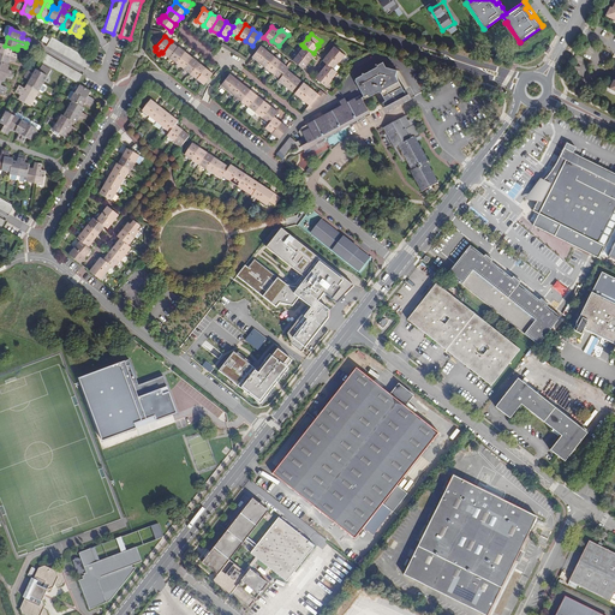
[(91,60),(52,37),(47,46),(87,69),(91,60)]
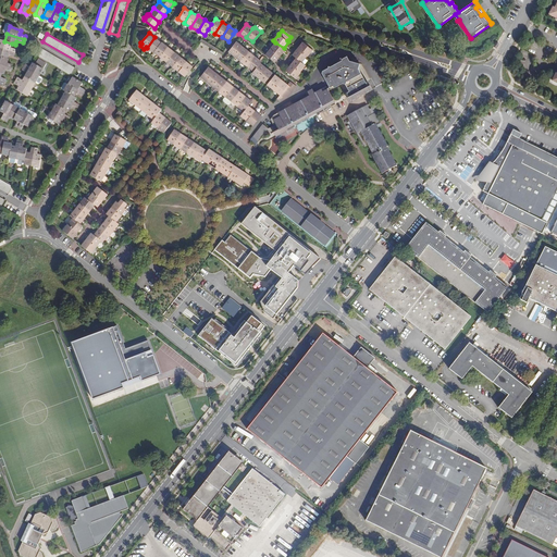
[(153,52),(161,42),(155,37),(147,48),(152,52),(153,52)]
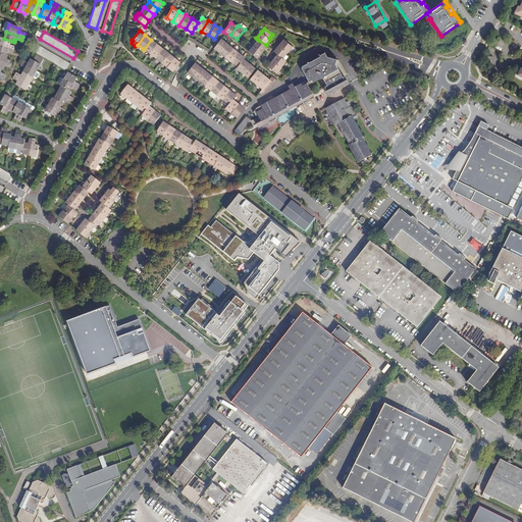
[(11,41),(4,39),(0,38),(0,45),(13,49),(14,47),(9,45),(11,41)]
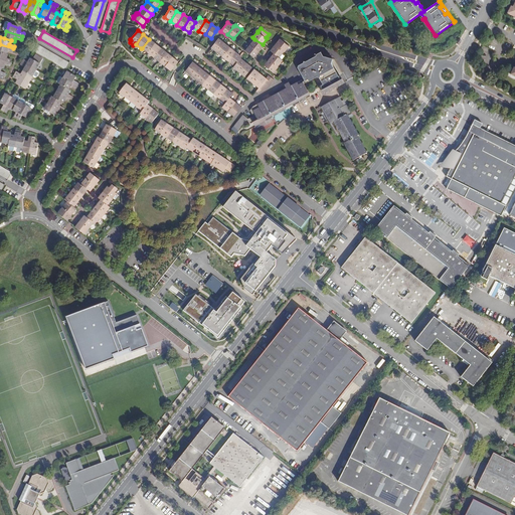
[(148,52),(155,43),(150,38),(149,39),(142,48),(148,52)]
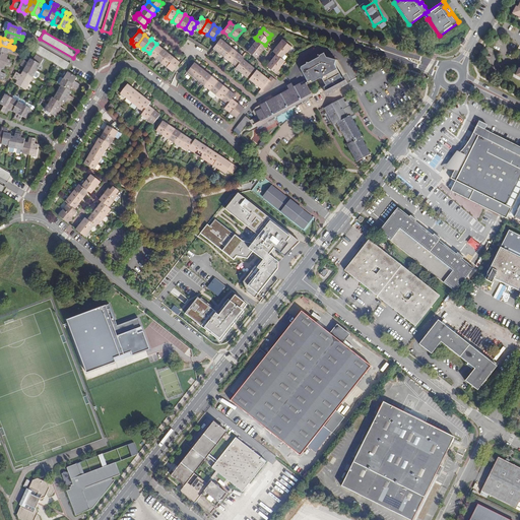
[(218,53),(226,44),(220,39),(213,48),(218,53)]
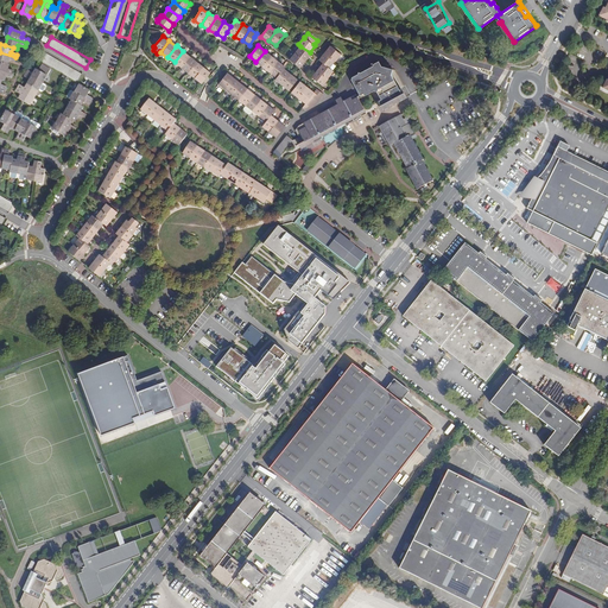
[(330,45),(324,52),(335,61),(336,62),(341,55),(330,45)]
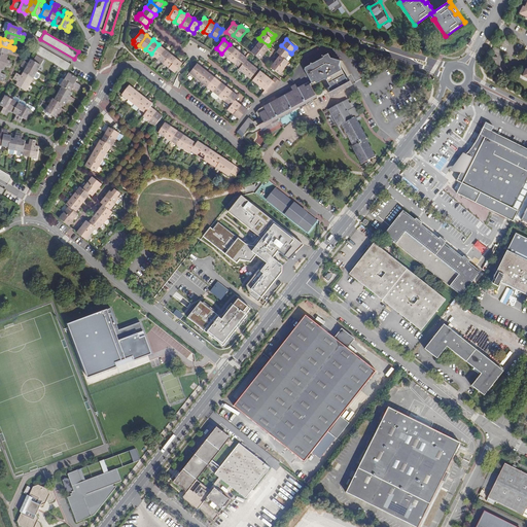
[(255,45),(265,53),(270,46),(269,45),(260,40),(255,45)]
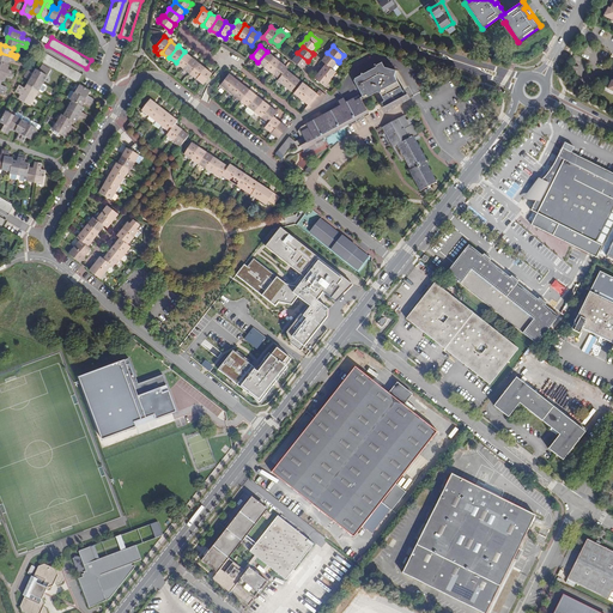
[(83,76),(43,52),(38,60),(78,83),(83,76)]
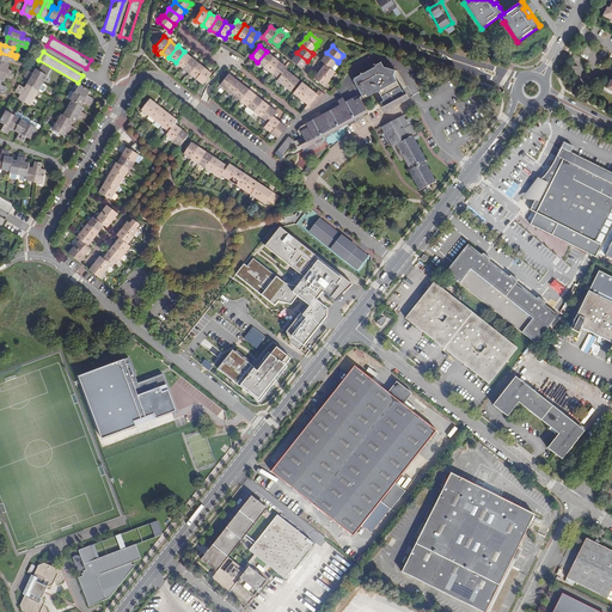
[(183,68),(191,56),(184,51),(176,62),(183,68)]
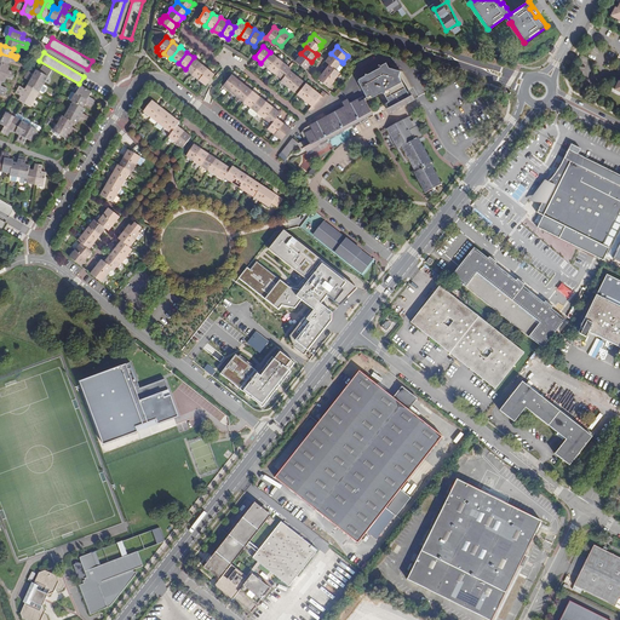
[(268,68),(277,57),(270,52),(260,63),(268,68)]
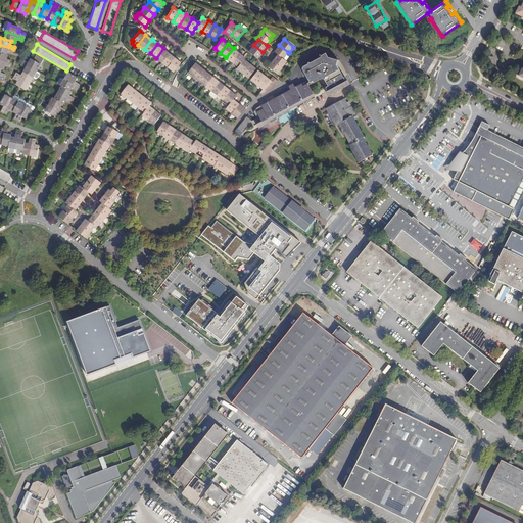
[(13,49),(0,45),(0,52),(6,55),(7,51),(12,53),(13,49)]
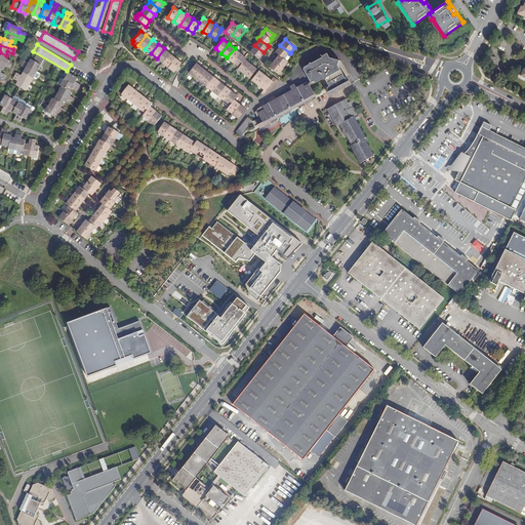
[(259,58),(264,52),(254,45),(250,51),(259,58)]
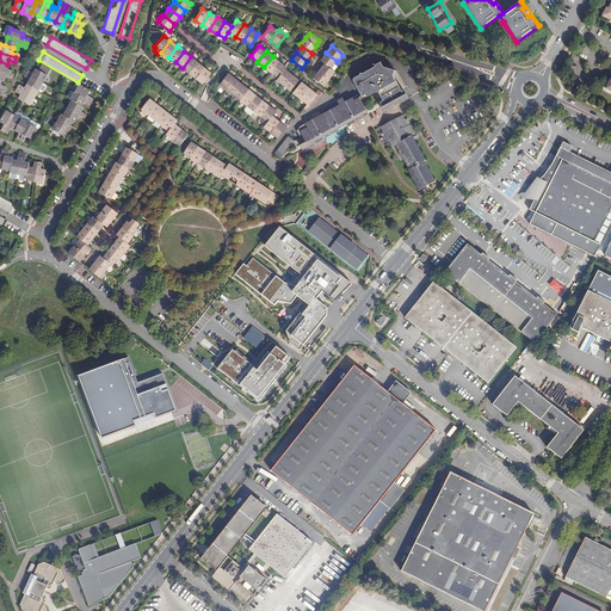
[(320,60),(325,63),(334,71),(338,67),(334,63),(337,61),(326,53),(320,60)]
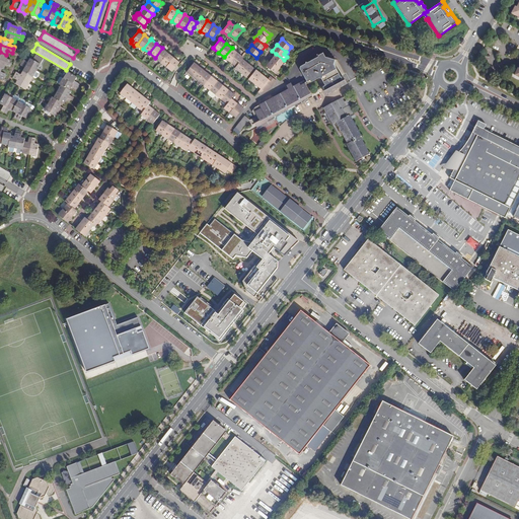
[(160,62),(168,53),(162,48),(155,58),(160,62)]
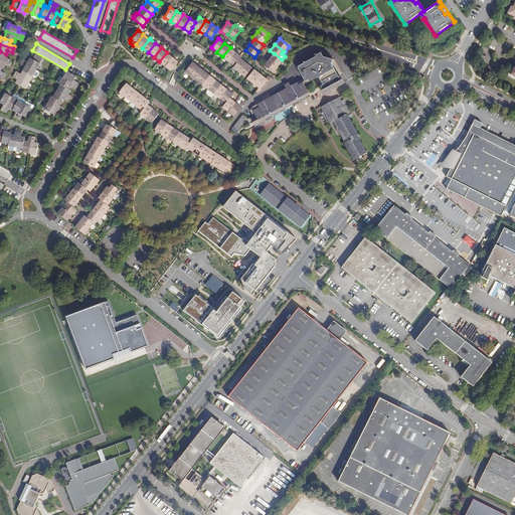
[(228,61),(236,51),(230,47),(222,56),(228,61)]
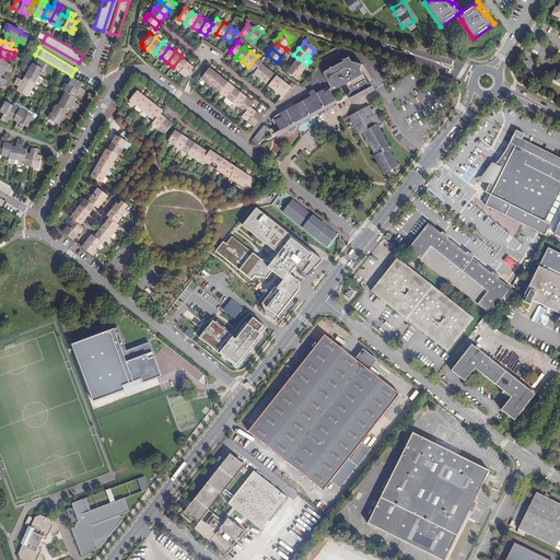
[(7,59),(0,56),(0,65),(10,68),(11,65),(7,63),(9,59),(7,59)]
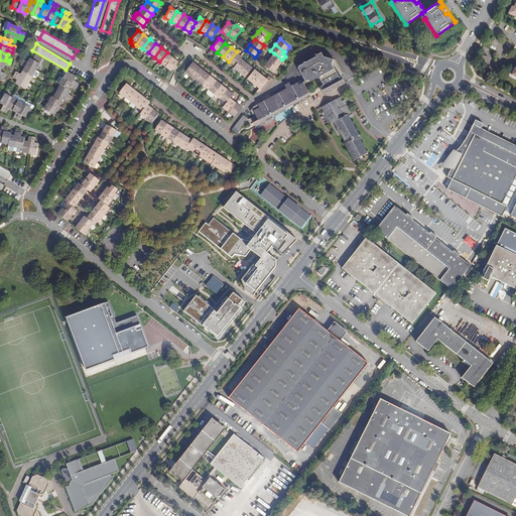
[(235,66),(241,57),(243,56),(237,51),(229,61),(235,66)]
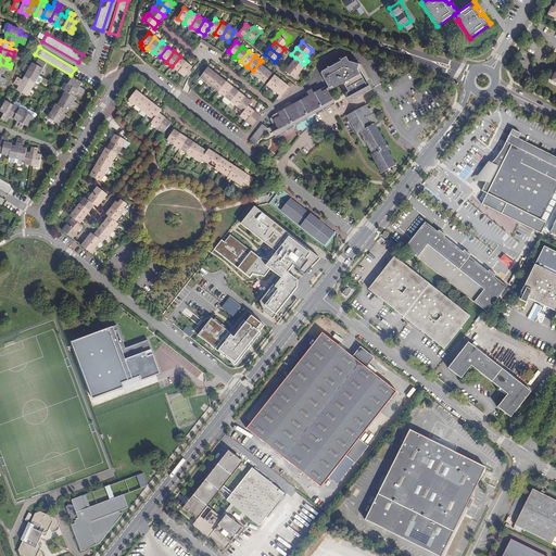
[(178,72),(187,62),(180,57),(172,66),(178,72)]
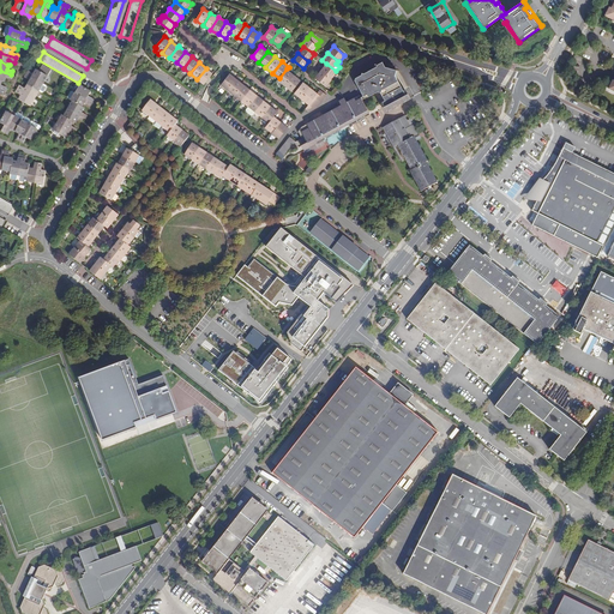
[(385,67),(383,62),(356,78),(355,80),(363,96),(361,97),(362,100),(378,91),(381,92),(385,100),(380,103),(385,112),(410,98),(408,94),(405,95),(395,76),(397,70),(385,67)]
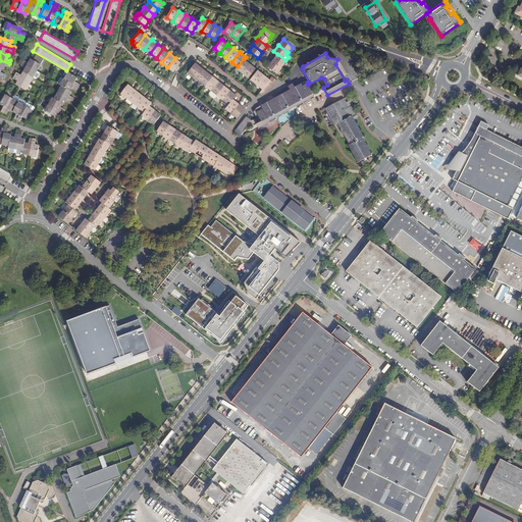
[(285,60),(277,54),(272,60),(281,67),(286,61),(285,60)]
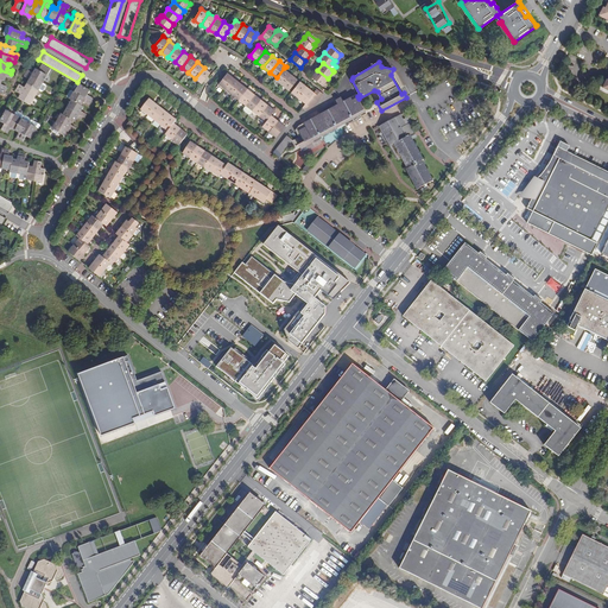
[(26,74),(43,83),(51,70),(42,64),(38,70),(36,69),(33,74),(29,70),(26,74)]
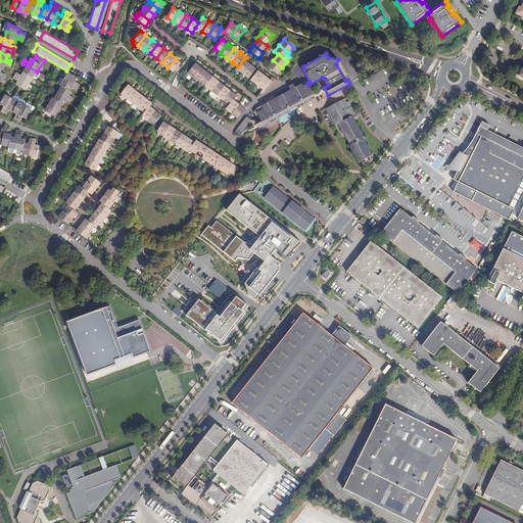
[(181,62),(176,58),(168,67),(174,72),(181,62)]
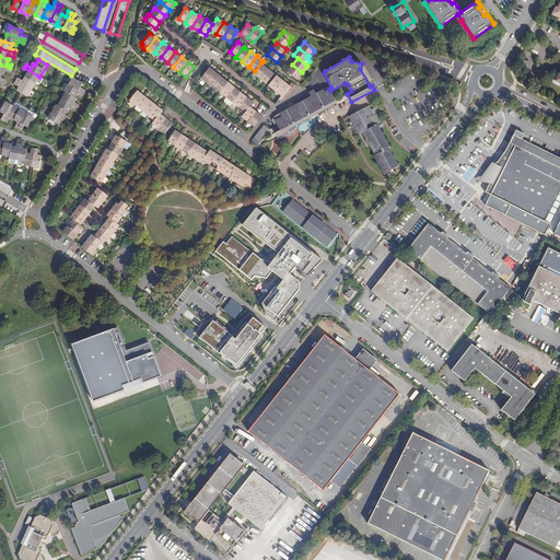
[(259,79),(268,68),(261,62),(255,71),(254,73),(259,79)]
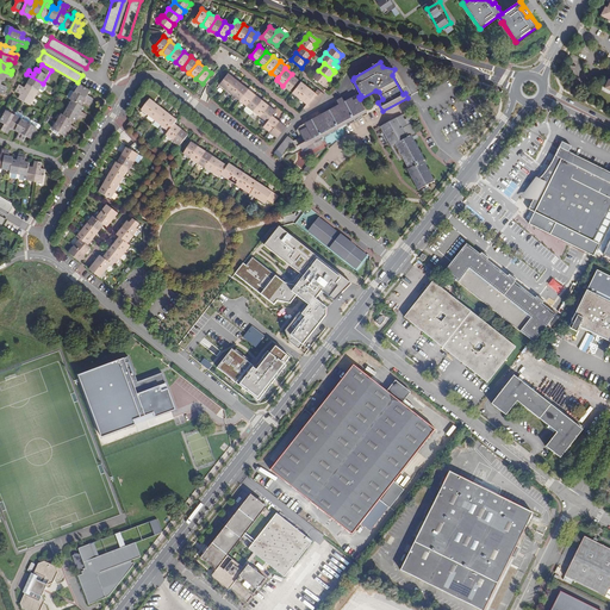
[(11,74),(0,70),(0,79),(2,80),(4,81),(6,76),(12,79),(13,75),(11,74)]
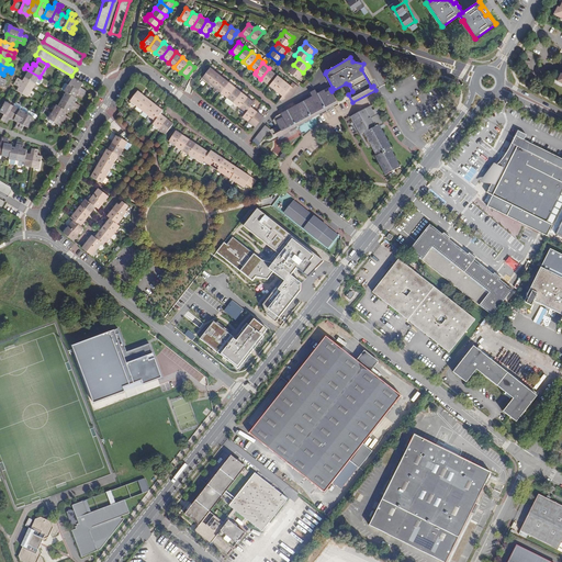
[(303,72),(293,65),(288,71),(298,79),(303,72)]
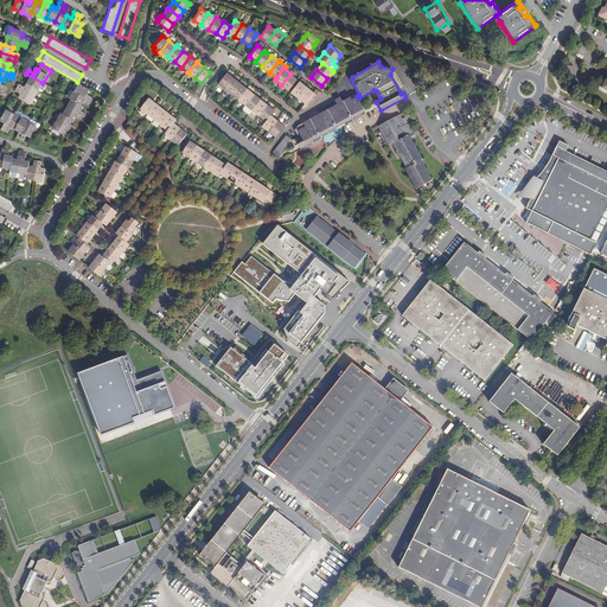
[(225,89),(234,78),(227,72),(218,84),(219,85),(218,87),(223,89),(224,88),(225,89)]
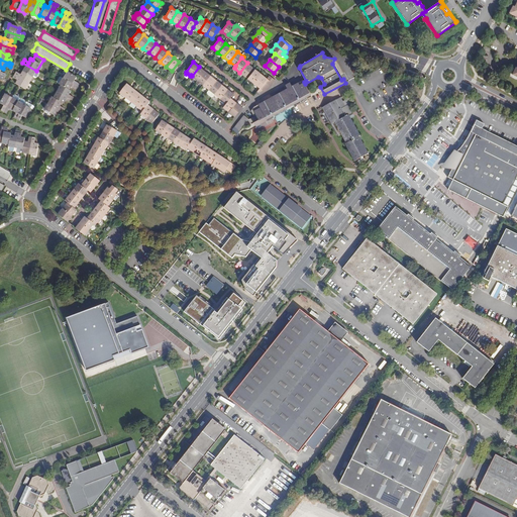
[(32,77),(36,71),(22,63),(20,66),(25,68),(23,72),(32,77)]
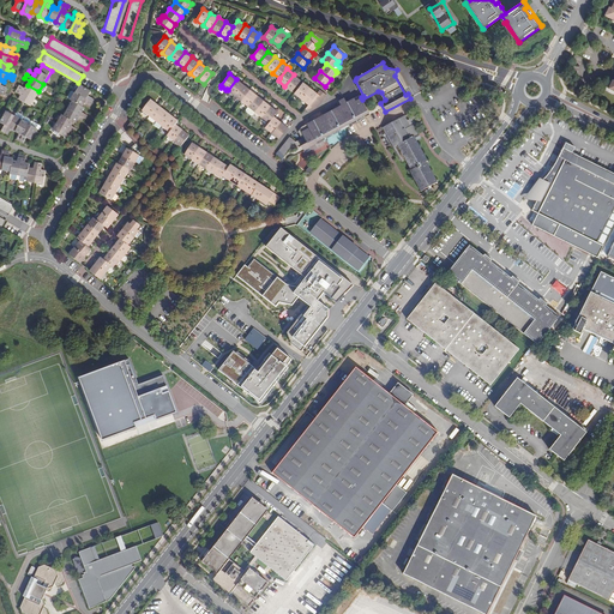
[(292,91),(301,80),(294,74),(284,86),(292,91)]
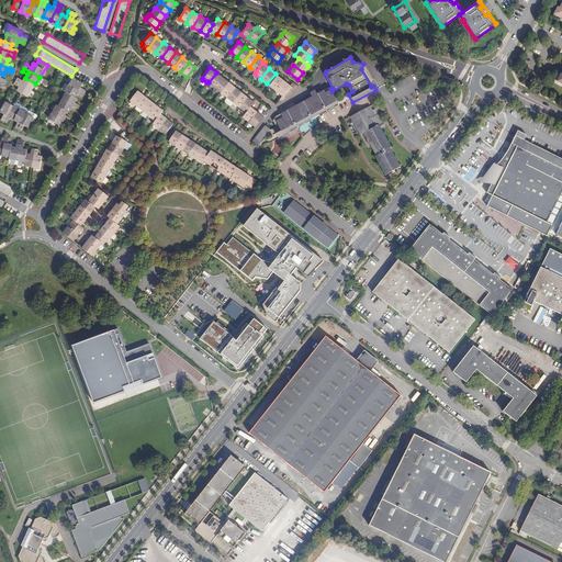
[(214,88),(223,77),(216,72),(209,82),(214,88)]
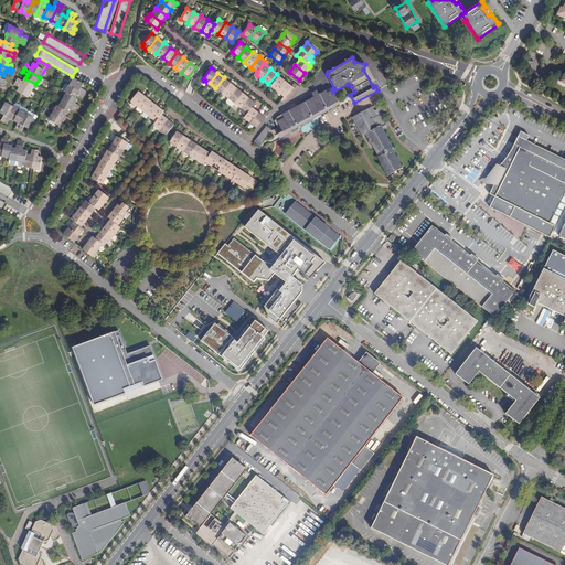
[(277,91),(286,81),(279,75),(270,86),(277,91)]
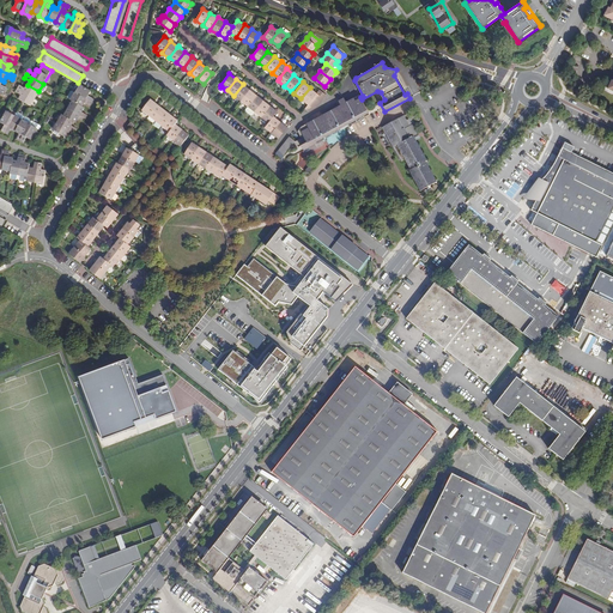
[(241,101),(250,90),(243,84),(234,96),(241,101)]
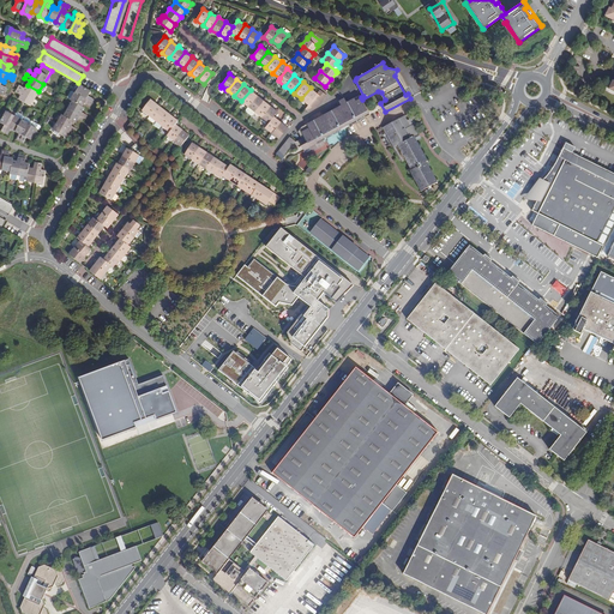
[(35,98),(38,91),(28,85),(25,89),(19,86),(18,89),(35,98)]
